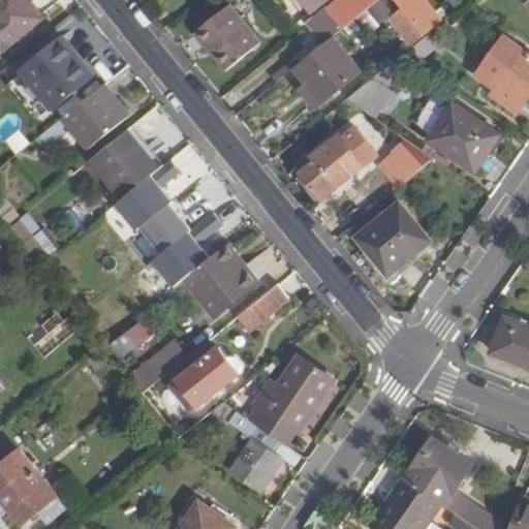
[(0,0),(0,50),(1,52),(44,18),(30,0),(0,0)]
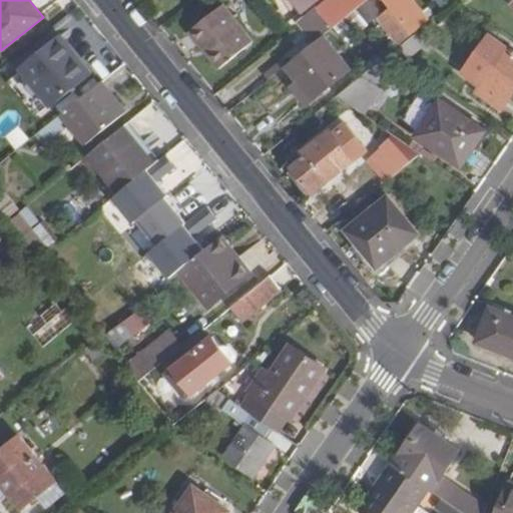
[(326,0),(316,8),(334,29),(336,27),(369,0),(326,0)]
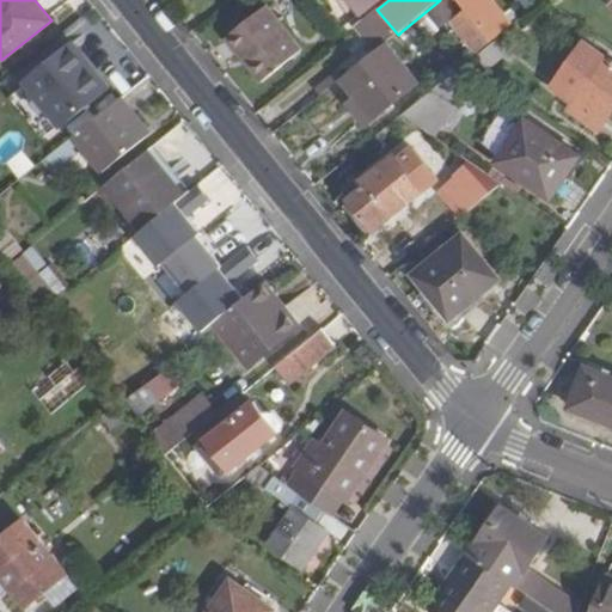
[(463,10),(454,0),(440,0),(401,32),(414,48),(463,10)]
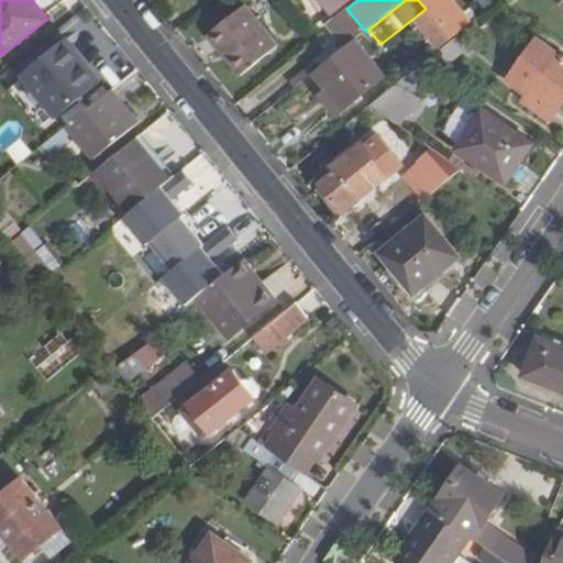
[(418,0),(426,9),(451,41),(455,37),(473,22),(454,0),(418,0)]
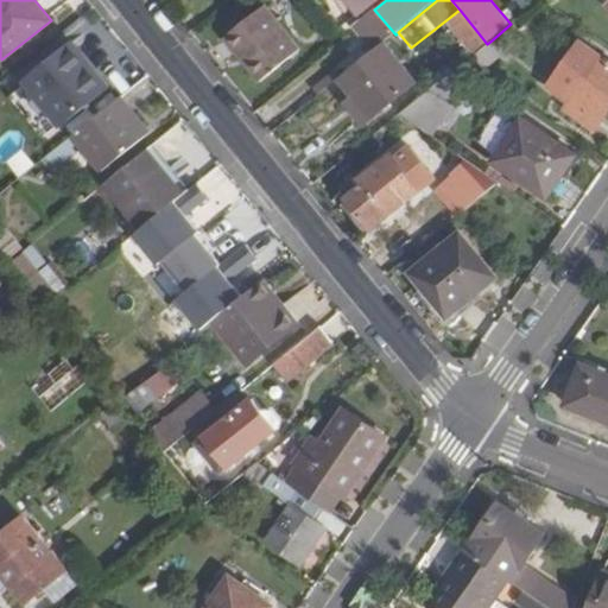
[(260,84),(301,51),(265,7),(225,39),(260,84)]
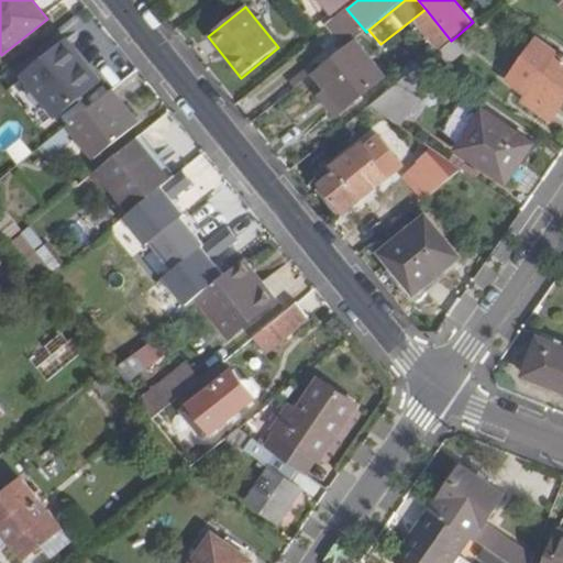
[(346,9),(328,24),(346,48),(356,40),(366,32),(346,9)]
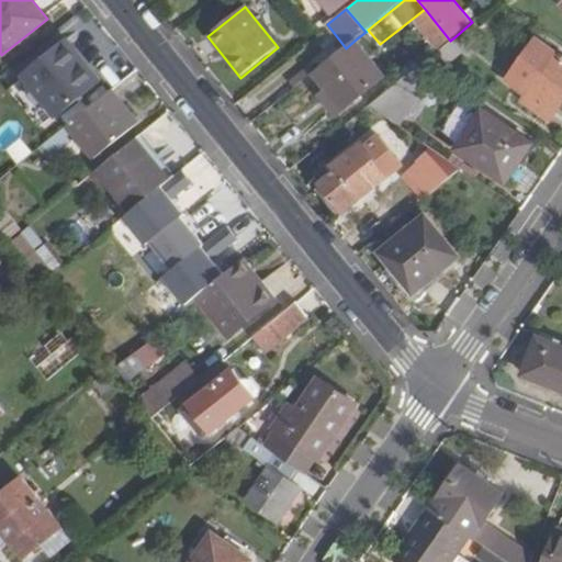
[(551,119),(561,102),(561,57),(531,36),(498,82),(551,119)]
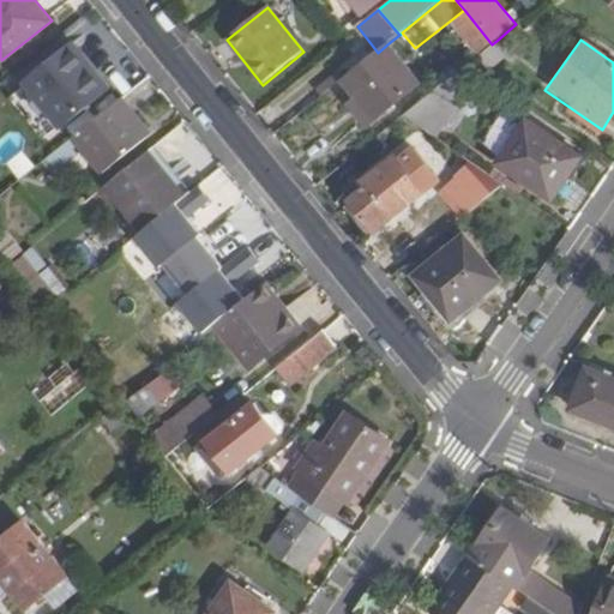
[(486,71),(507,54),(497,41),(492,44),(476,58),(486,71)]
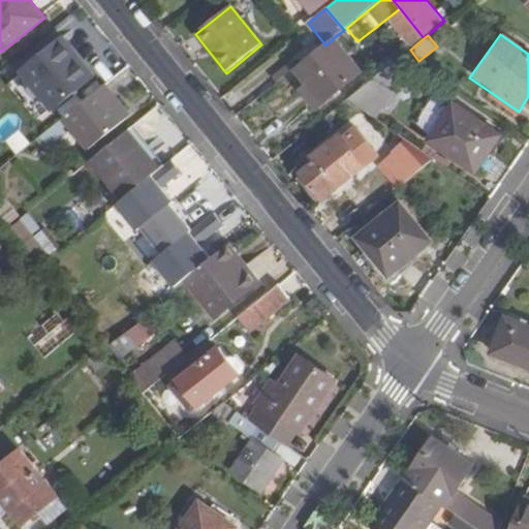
[(317,109),(363,71),(335,37),(325,45),(297,69),(308,84),(301,89),(317,109)]
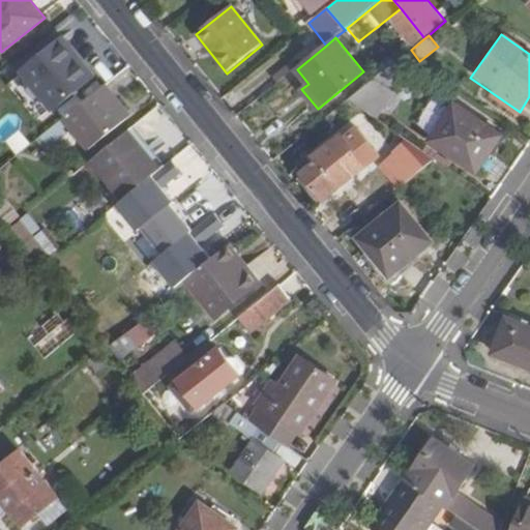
[(55,108),(92,77),(60,38),(23,68),(55,108)]
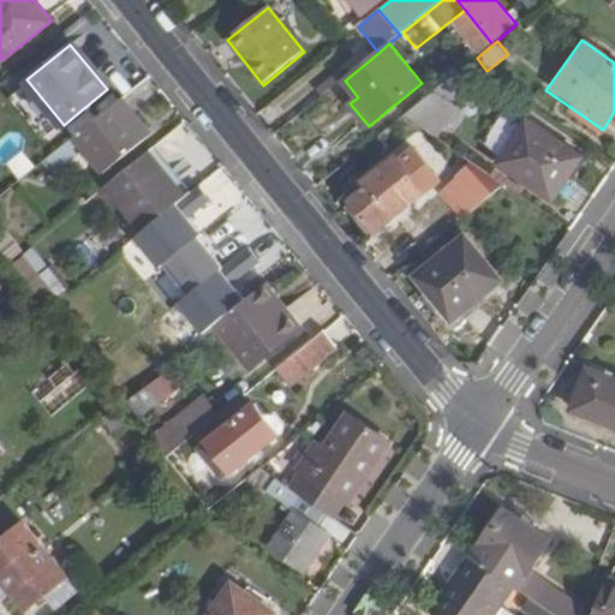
[(454,102),(435,90),(404,115),(423,129),(454,102)]
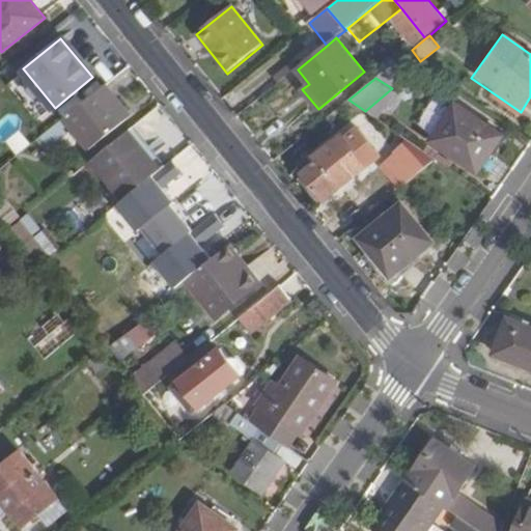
[(89,149),(127,119),(101,88),(64,117),(89,149)]
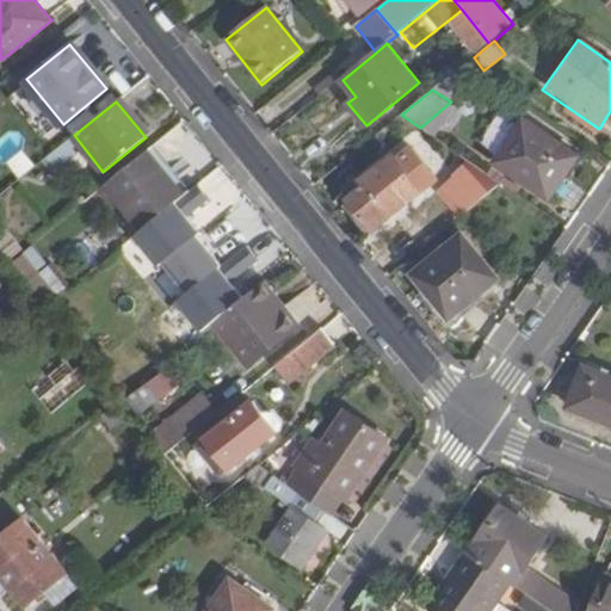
[(550,198),(579,156),(524,119),(495,161),(550,198)]
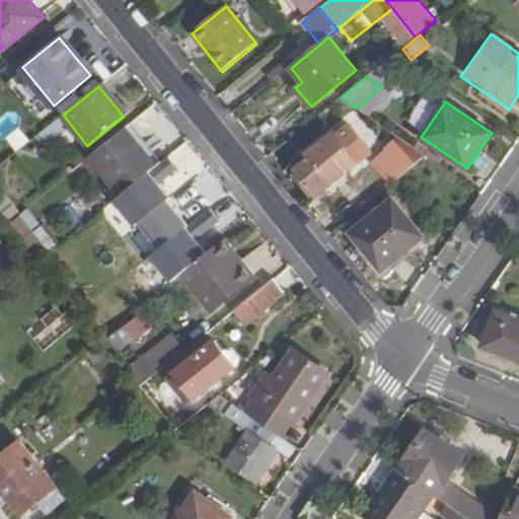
[(126,128),(89,157),(120,196),(156,166),(126,128)]
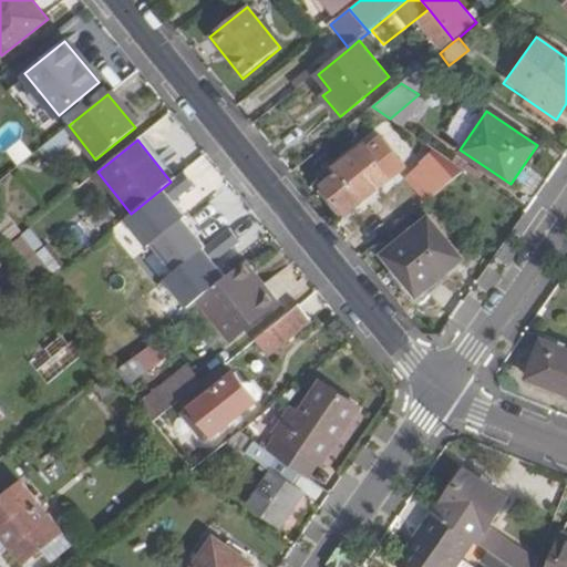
[(369,145),(356,156),(382,187),(395,176),(394,175),(406,166),(388,143),(382,147),(381,144),(373,150),(369,145)]
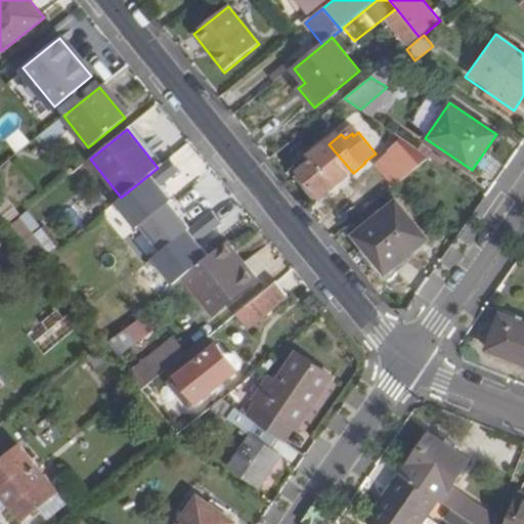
[(390,149),(405,169),(416,160),(399,141),(390,149)]
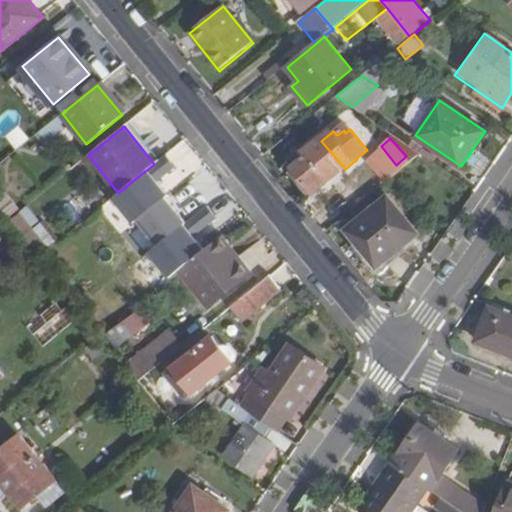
[(321,141),(307,152),(331,181),(345,169),(321,141)]
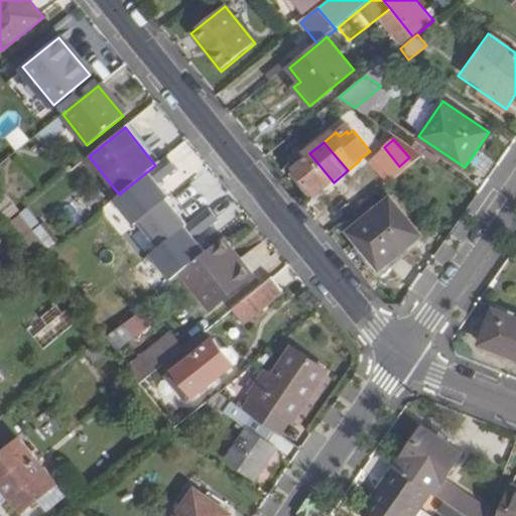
[(290,161),(317,195),(334,182),(309,153),(305,148),(290,161)]
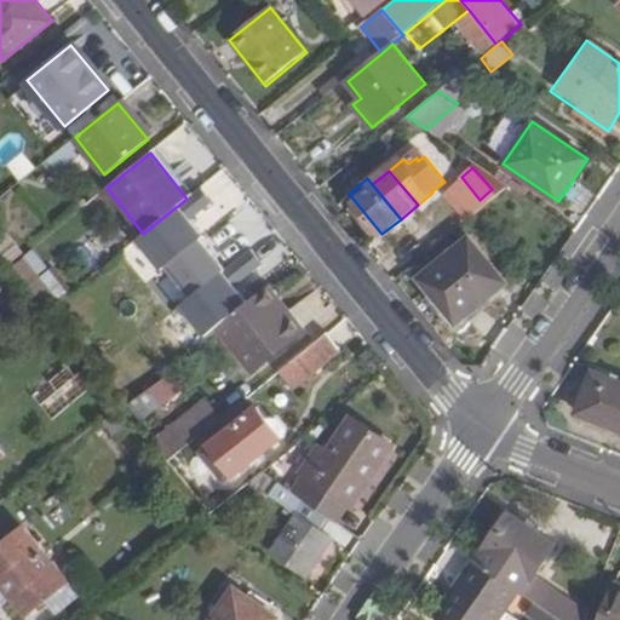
[(4,229),(0,231),(0,251),(11,265),(24,253),(4,229)]
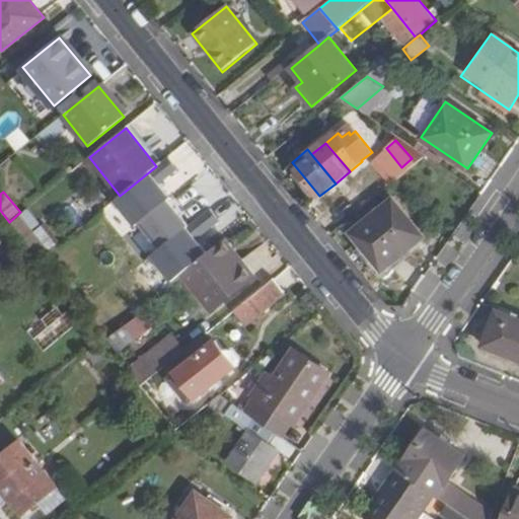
[(353,232),(383,270),(424,236),(393,199),(353,232)]
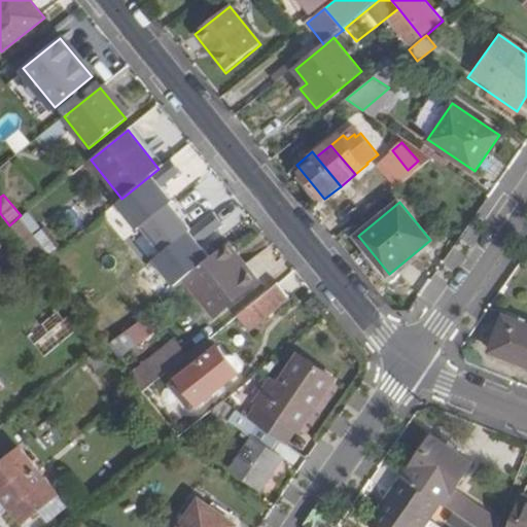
[(173,218),(166,224),(149,206),(113,236),(129,256),(136,250),(154,273),(192,241),(173,218)]
